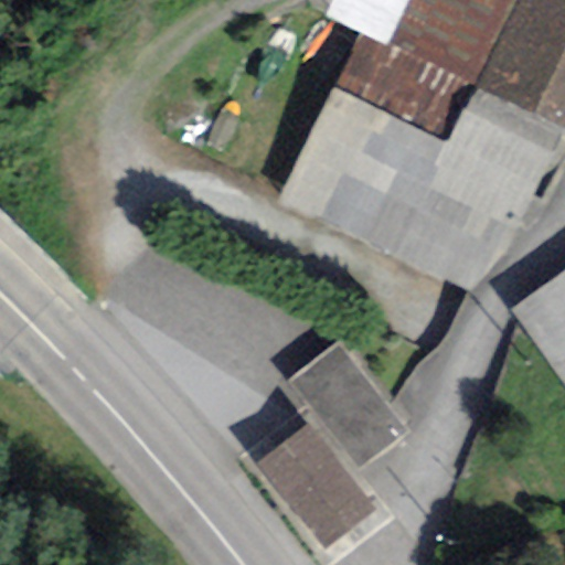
[(564,0),(331,0),(326,11),(364,29),(564,130),(564,0)]
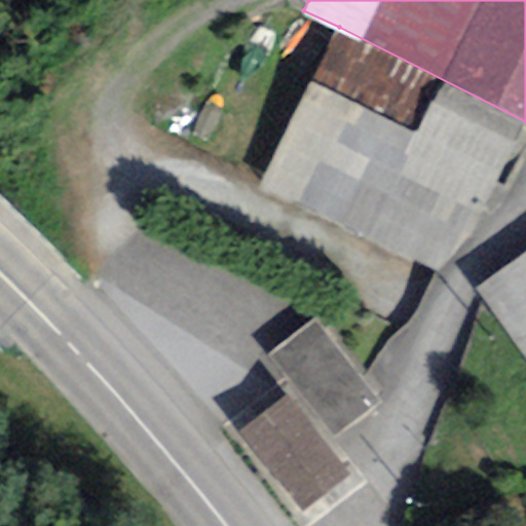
[(444,280),(525,121),(339,27),(257,186),(444,280)]
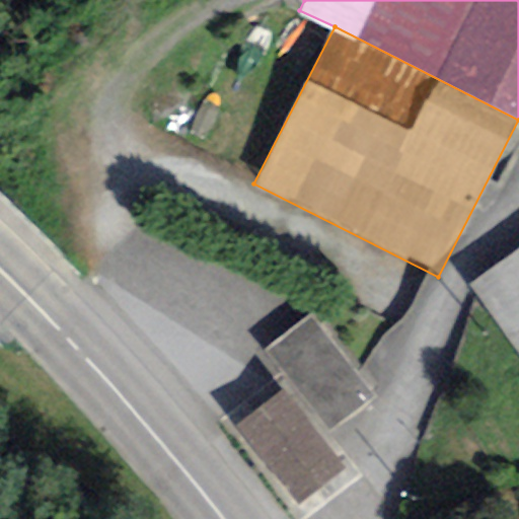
[(518,252),(470,285),(518,353),(518,252)]
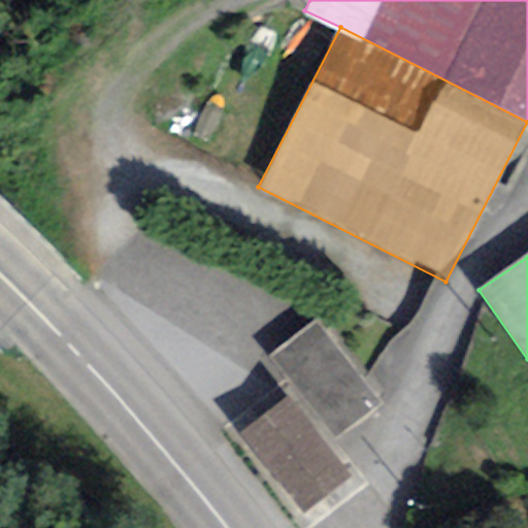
[(376,403),(315,321),(267,358),(329,439),(376,403)]
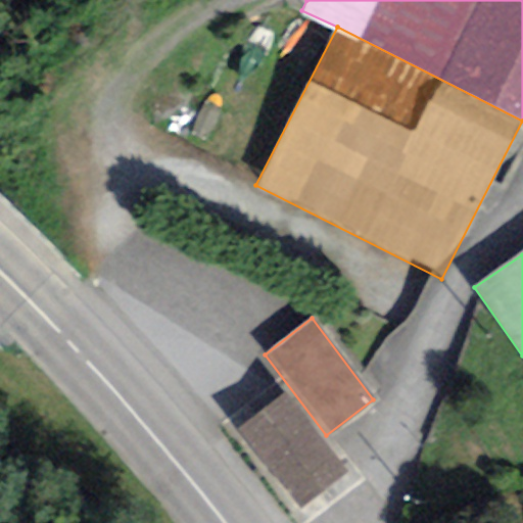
[(344,473),(284,395),(236,433),(296,510),(344,473)]
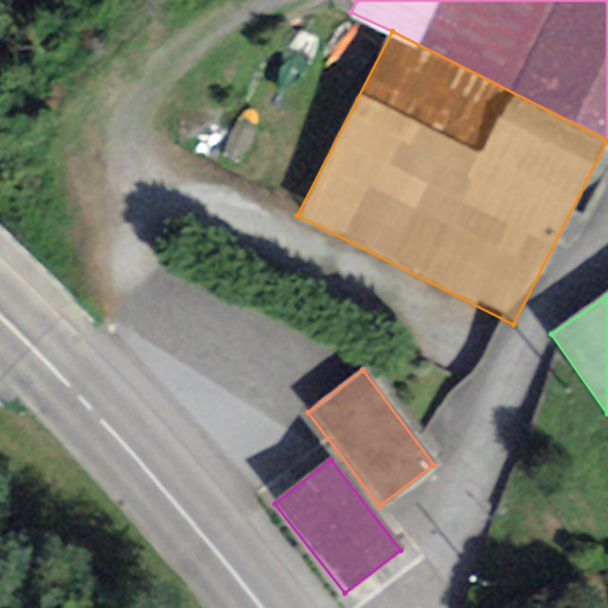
All buildings are outlined.
